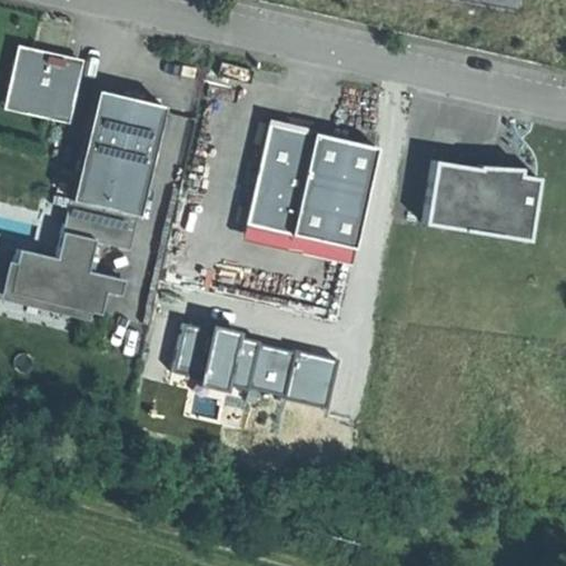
[(51,53),(30,50),(19,57),(13,78),(22,91),(17,96),(28,115),(50,118),(67,107),(62,101),(78,92),(80,73),(73,58),(51,53)]
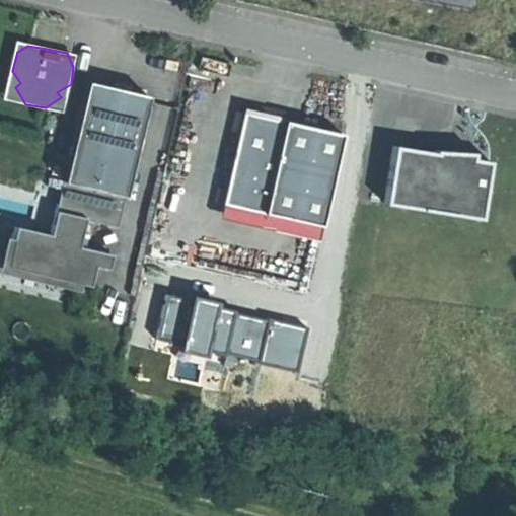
[(122,228),(129,197),(152,96),(90,82),(67,182),(54,236),(19,228),(10,269),(94,288),(99,268),(113,271),(117,256),(83,248),(89,221),(122,228)]
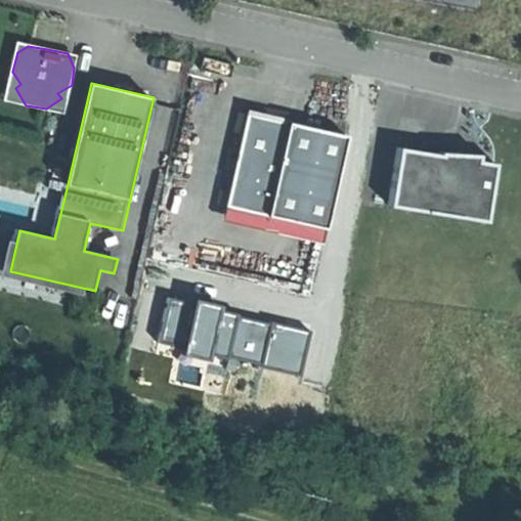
[(298,120),(250,110),(228,205),(329,227),(350,135),(307,126),(297,123),(298,120)]
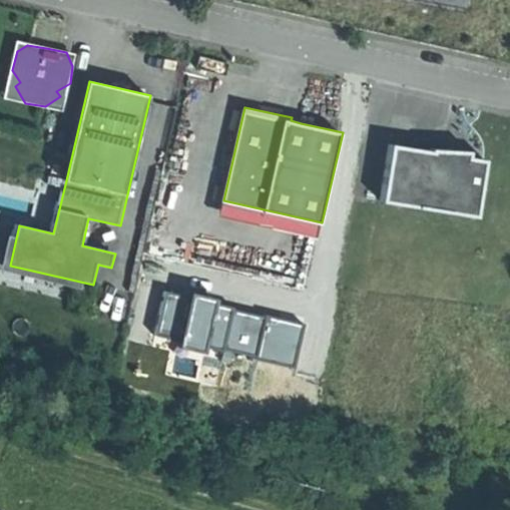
[(435,150),(393,144),(385,200),(479,214),(486,160),(470,157),(471,152),(452,149),(435,147),(435,150)]
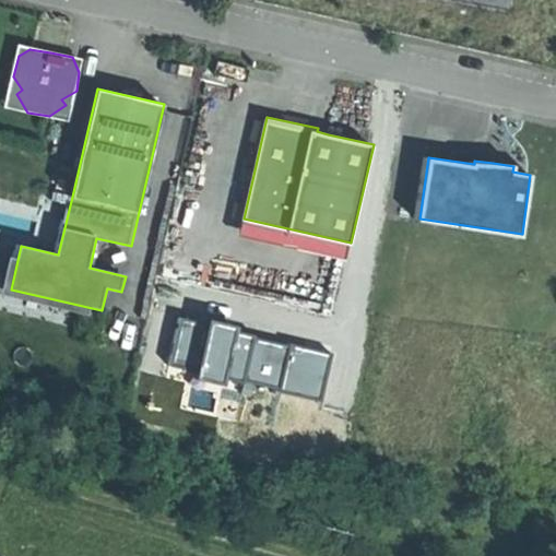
[(244,219),(240,235),(347,259),(351,243),(244,219)]
